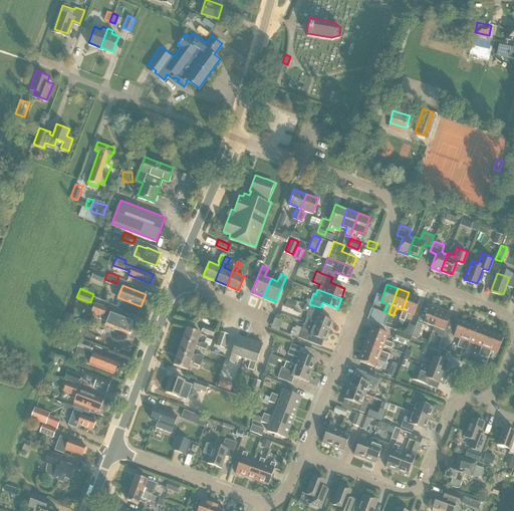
[(409,292),(403,309),(400,317),(404,319),(407,311),(414,313),(420,296),(409,292)]
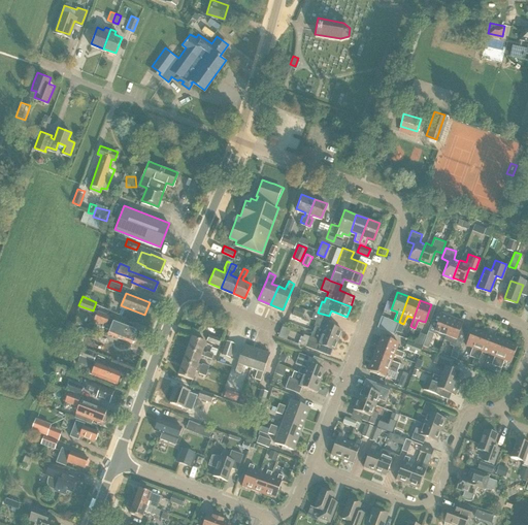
[(132,341),(135,333),(135,332),(137,328),(112,318),(112,319),(108,317),(109,314),(97,309),(93,319),(102,323),(102,325),(108,328),(107,332),(132,341)]
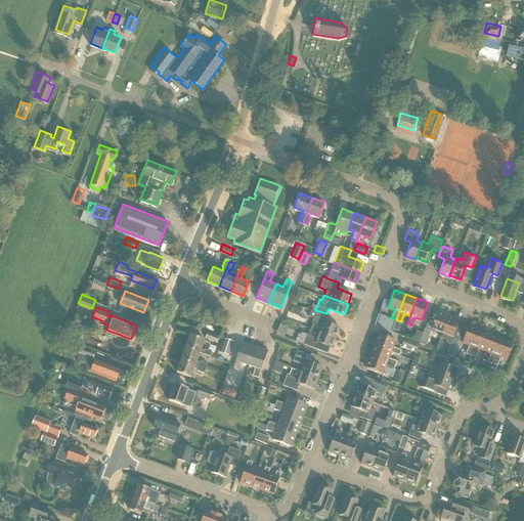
[(326,313),(311,308),(309,314),(313,315),(311,320),(313,321),(311,327),(336,336),(340,326),(324,320),(326,313)]
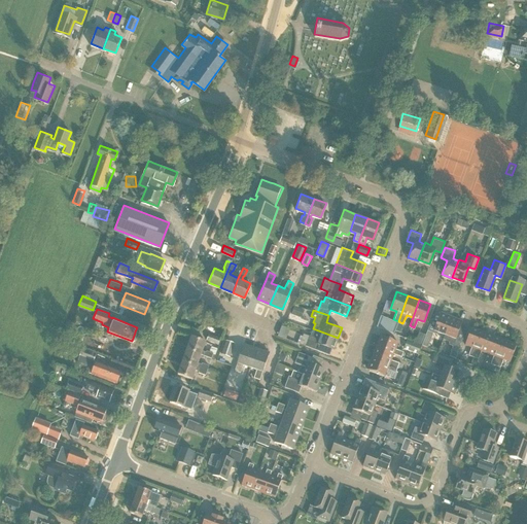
[(433,328),(445,333),(451,315),(441,311),(433,328)]
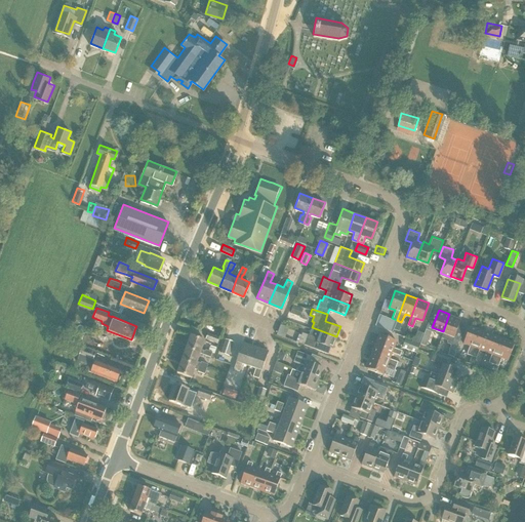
[(460,318),(449,314),(443,331),(449,334),(447,340),(451,343),(449,348),(454,350),(460,335),(454,333),(460,318)]
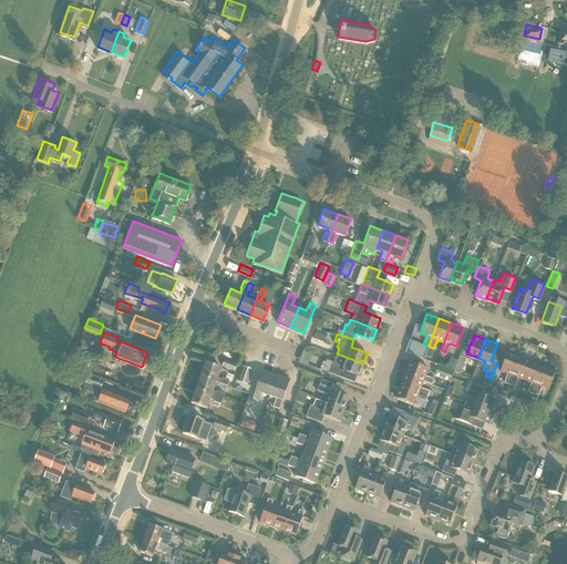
[(411,351),(424,357),(426,349),(413,345),(411,351)]
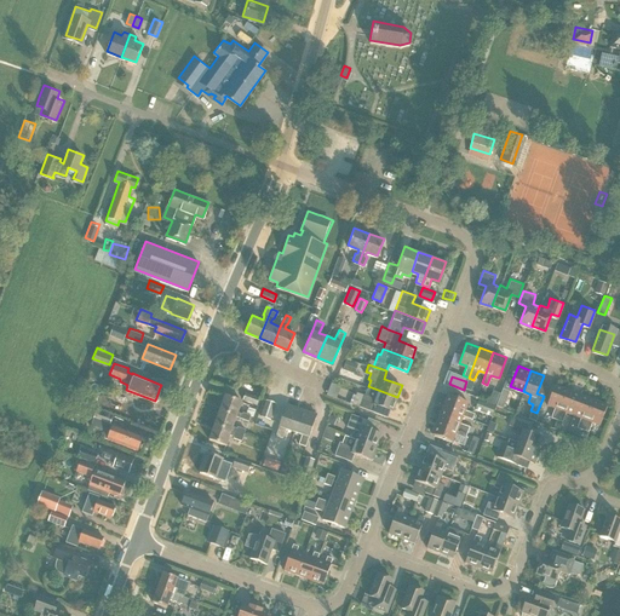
[(344,389),(346,379),(337,378),(336,387),(344,389)]
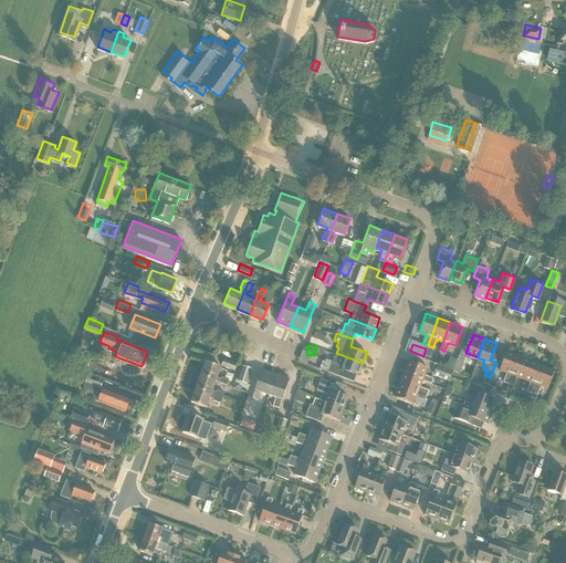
[(507,382),(519,354),(506,350),(500,368),(506,371),(503,379),(507,382)]
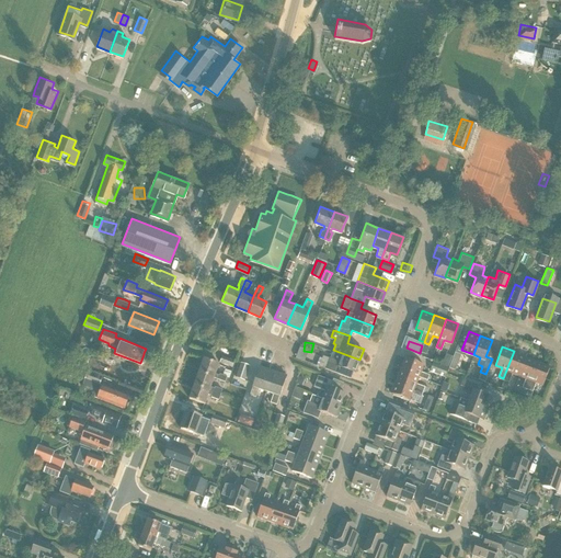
[(355,371),(359,360),(333,350),(331,355),(323,352),(319,364),(336,371),(339,364),(355,371)]
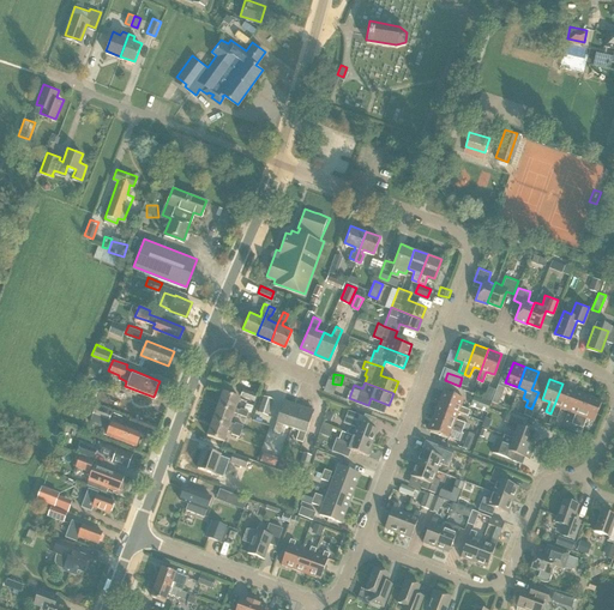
[(498,402),(505,385),(498,382),(491,399),(498,402)]
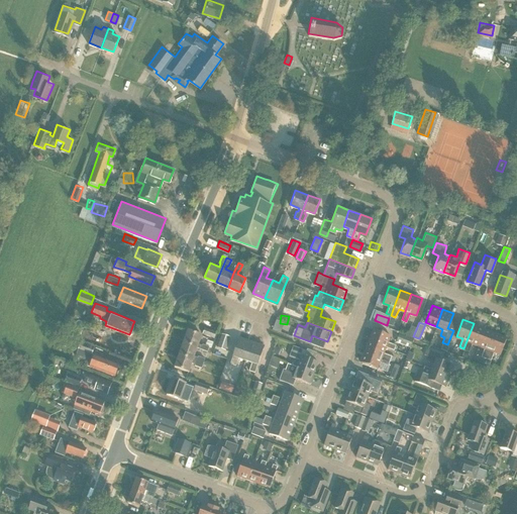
[(416,326),(411,323),(407,333),(413,335),(416,326)]
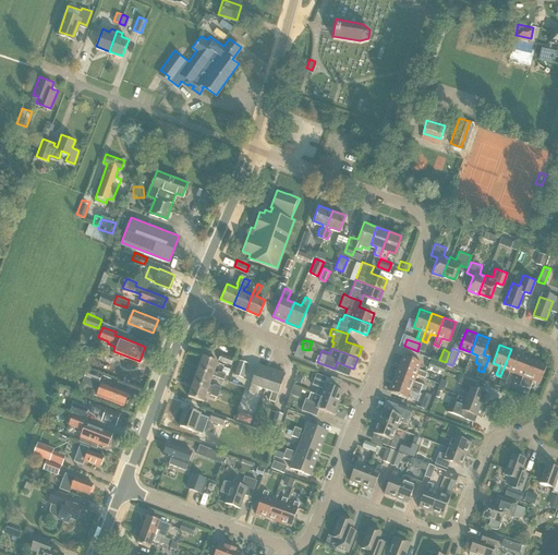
[(516,372),(523,353),(511,349),(500,376),(506,378),(509,370),(516,372)]
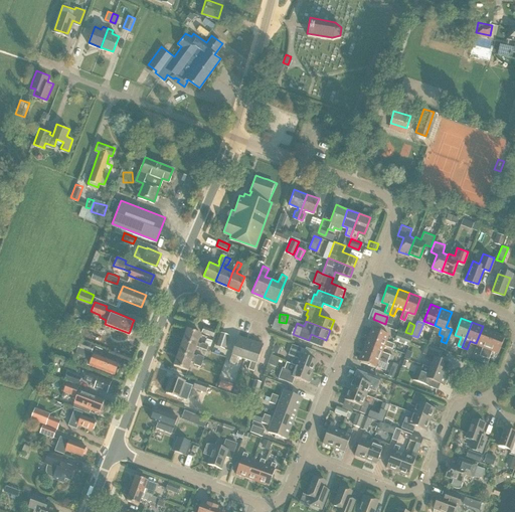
[(201,330),(212,334),(215,329),(204,324),(201,330)]
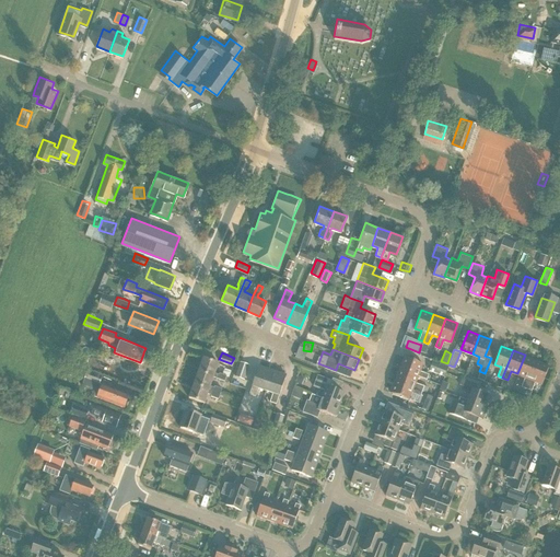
[(399,367),(418,373),(427,376),(429,372),(420,369),(422,361),(404,355),(399,367)]
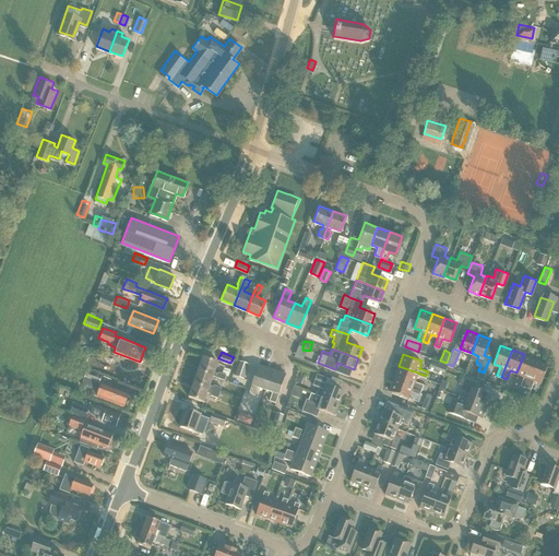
[(525,386),(536,358),(524,354),(516,373),(523,375),(520,383),(525,386)]
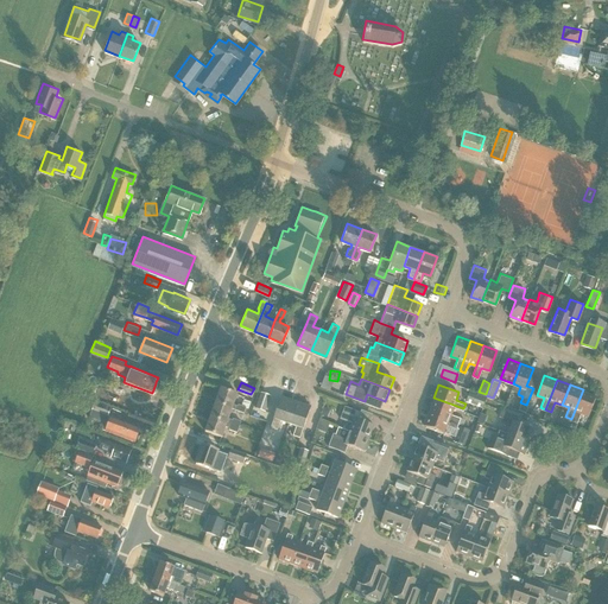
[(220,386),(215,400),(232,406),(244,411),(246,405),(238,402),(238,404),(233,402),(238,392),(220,386)]
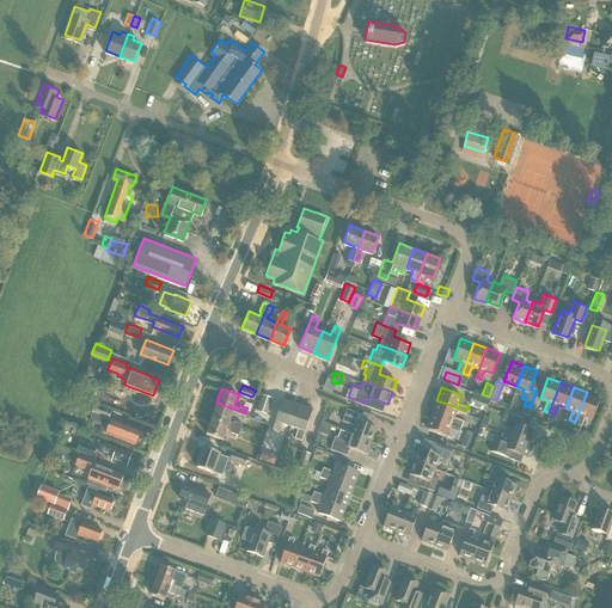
[(489,398),(472,391),(469,401),(484,407),(489,398)]
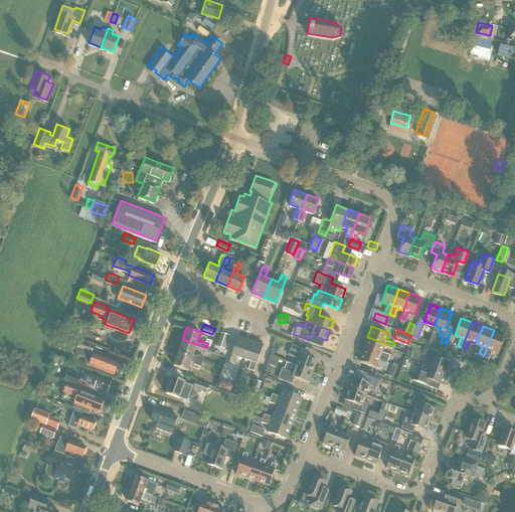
[(216,344),(224,346),(228,333),(221,330),(216,344)]
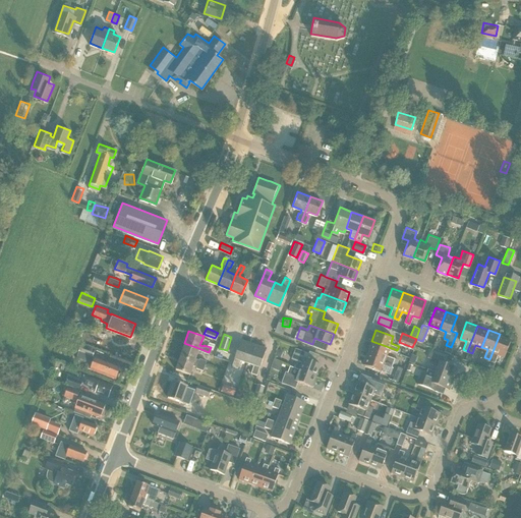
[(500,334),(489,359),(495,361),(498,353),(504,356),(511,339),(500,334)]
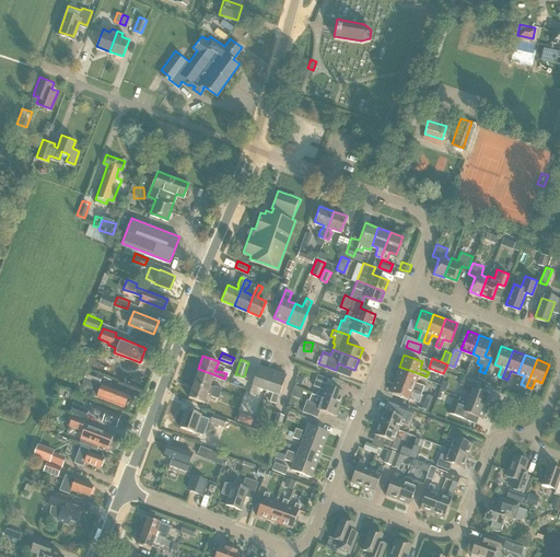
[(258,385),(266,389),(272,368),(258,363),(252,383),(249,392),(255,394),(258,385)]
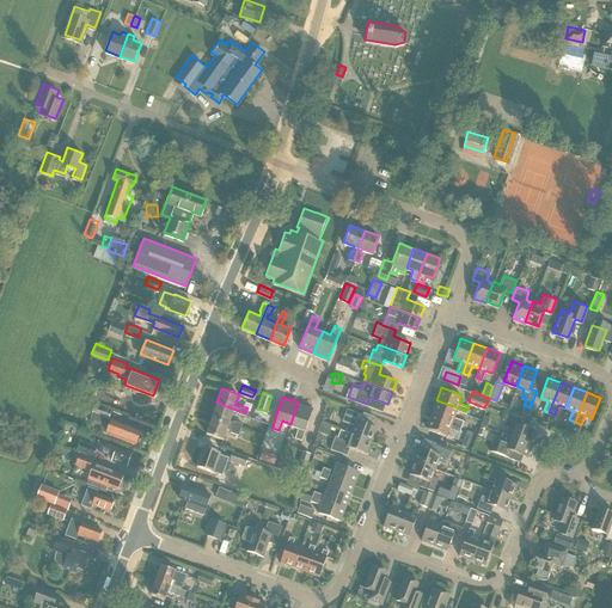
[(454,416),(457,407),(436,400),(432,413),(461,424),(464,419),(454,416)]
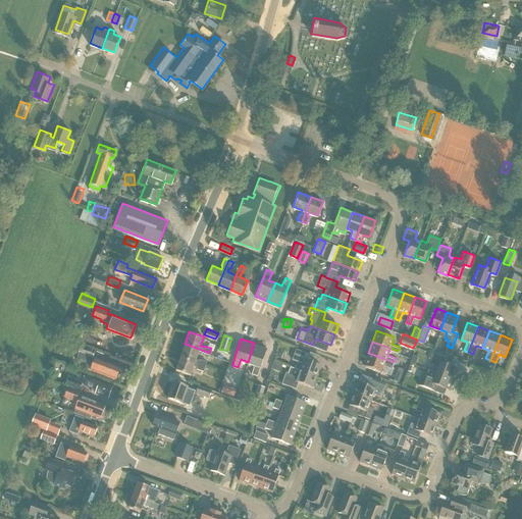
[(266,348),(254,343),(248,362),(254,364),(251,372),(257,374),(260,366),(266,348)]
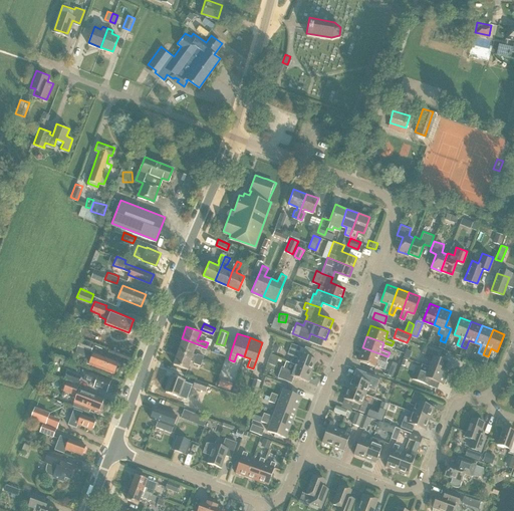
[(86,361),(95,364),(113,371),(117,360),(99,353),(91,349),(93,343),(80,338),(75,350),(88,355),(86,361)]
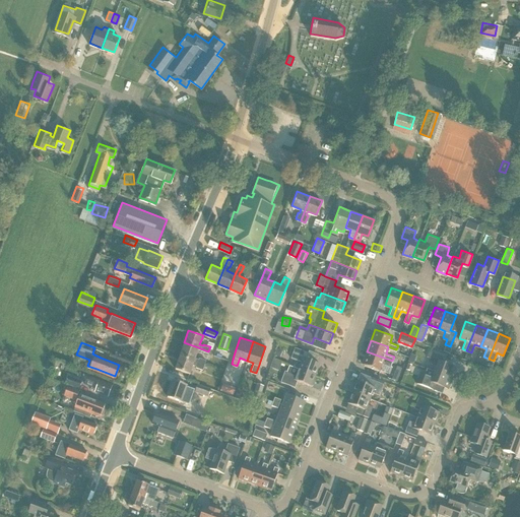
[(184,342),(180,354),(204,364),(206,359),(199,357),(199,358),(195,357),(198,347),(184,342)]
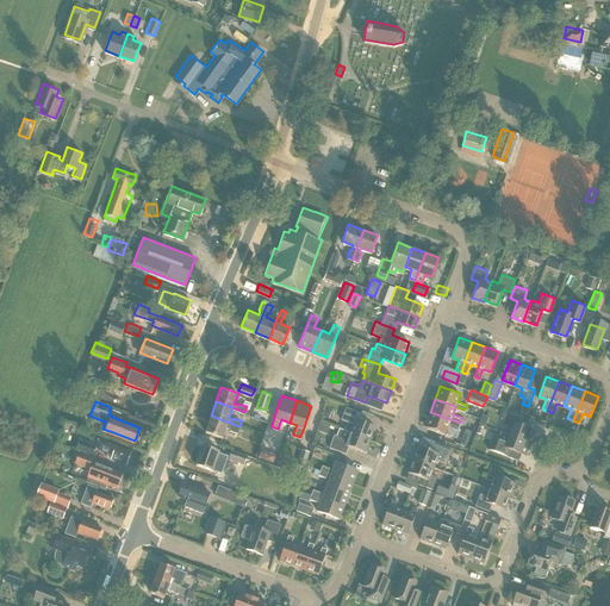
[(353,422),(350,430),(369,437),(374,424),(359,418),(361,411),(346,405),(341,417),(353,422)]
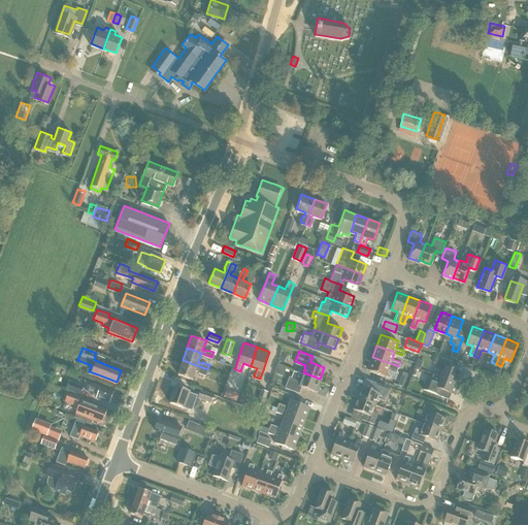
[(443,369),(441,375),(459,383),(463,372),(448,366),(450,360),(435,355),(433,360),(437,362),(436,365),(437,367),(443,369)]
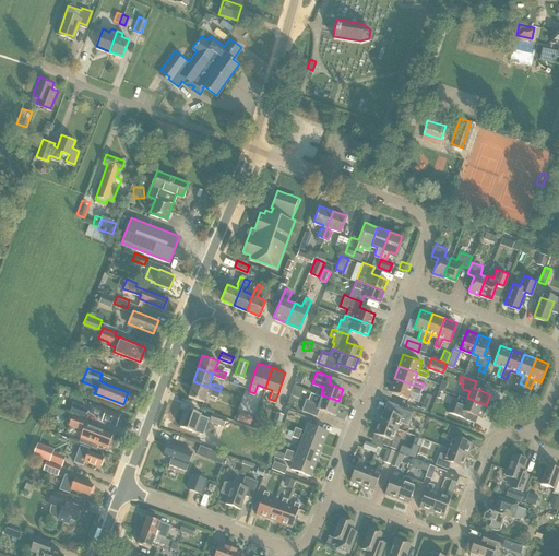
[(419,393),(421,388),(394,378),(390,390),(408,397),(411,390),(419,393)]
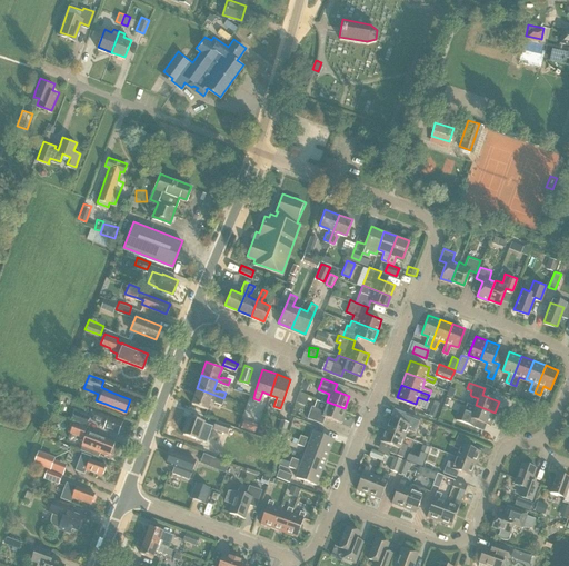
[(221,403),(223,398),(197,388),(191,401),(208,407),(211,397),(215,399),(215,400),(221,403)]
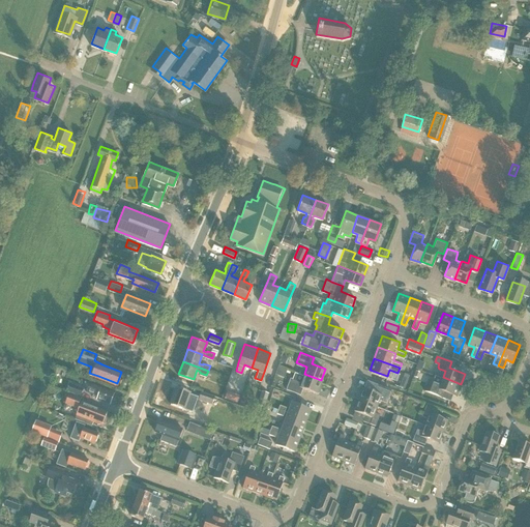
[(300,393),(302,386),(317,391),(321,380),(304,374),(294,371),(292,377),(290,376),(286,387),(300,393)]
